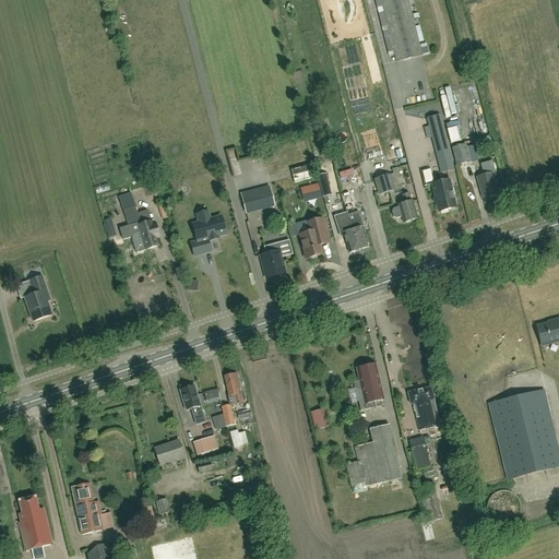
[(380,0),(395,62),(423,56),(408,0),(380,0)]
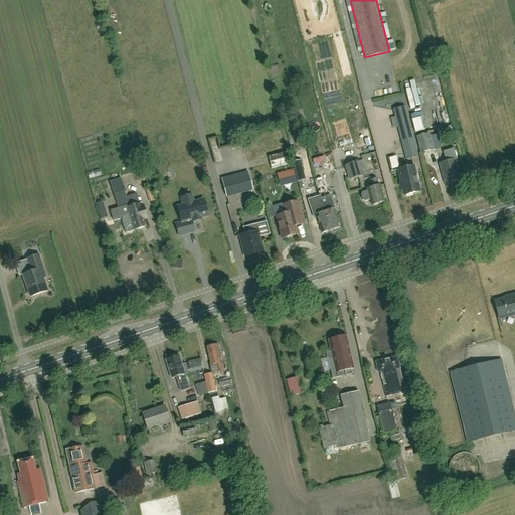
[(407,159),(419,156),(406,106),(393,109),(407,159)]
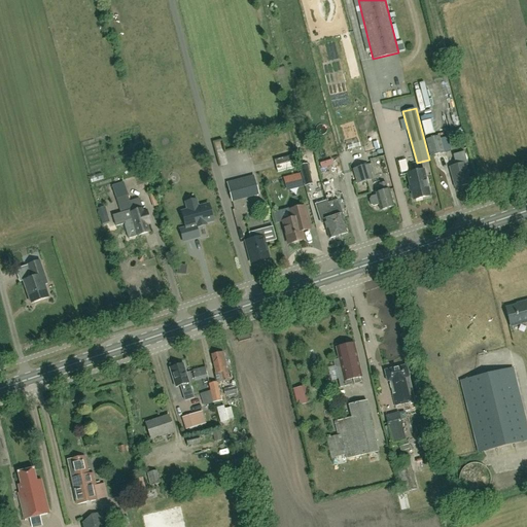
[(448,119),(451,130),(459,128),(457,116),(448,119)]
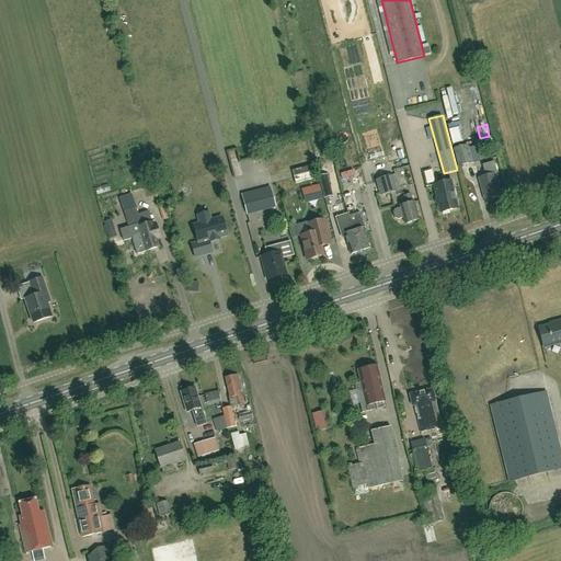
[(458,168),(472,163),(467,145),(454,149),(458,168)]
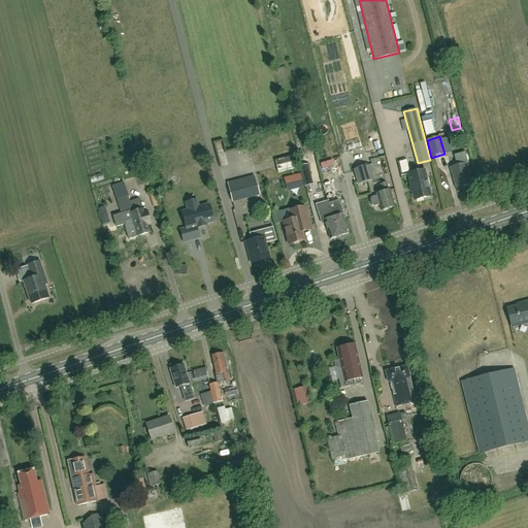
[(354,151),(363,150),(362,141),(353,142),(354,151)]
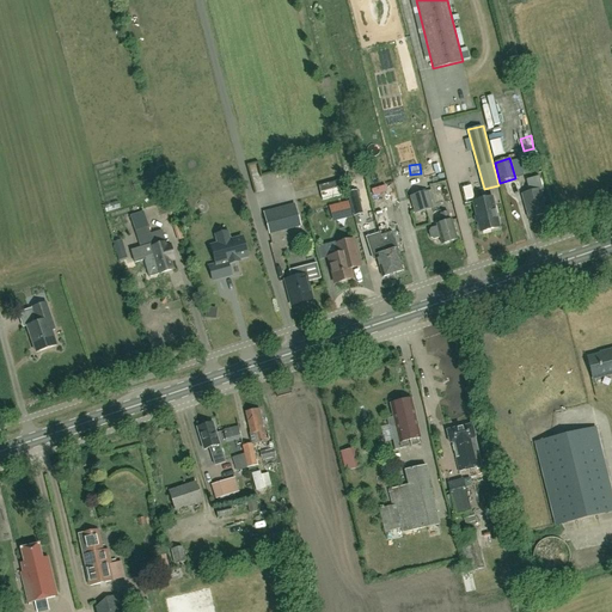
[(254,171),(258,187),(264,184),(261,170),(254,171)]
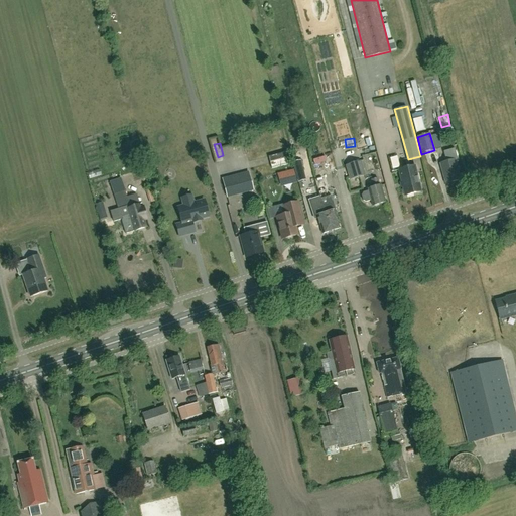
[(443,152),(446,162),(440,163),(445,183),(460,179),(456,162),(459,162),(455,149),(443,152)]
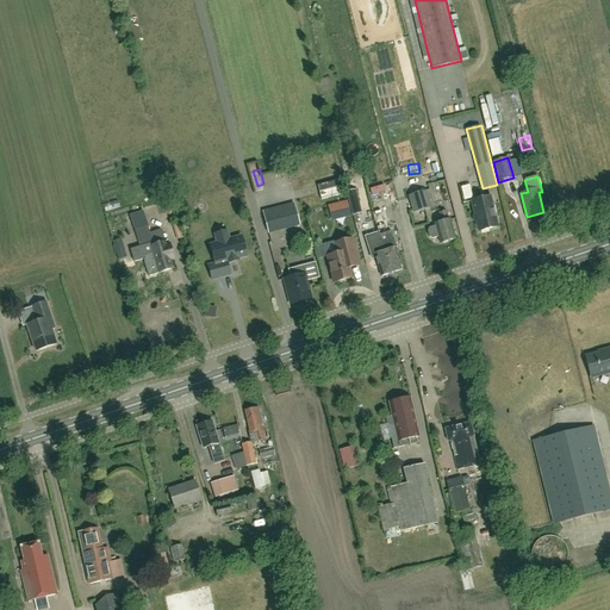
[(344,194),(341,180),(317,186),(321,200),(344,194)]
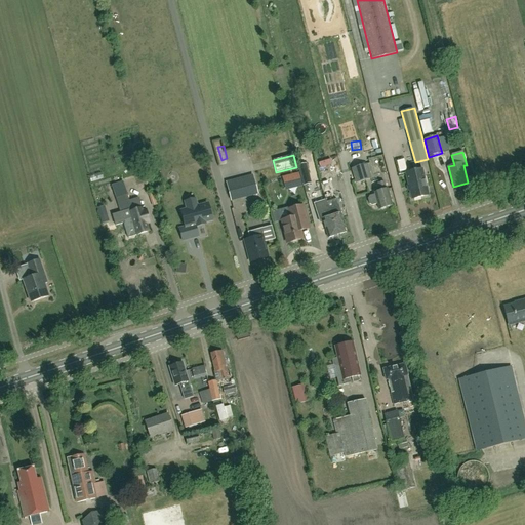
[(371,158),(374,173),(384,171),(380,156),(371,158)]
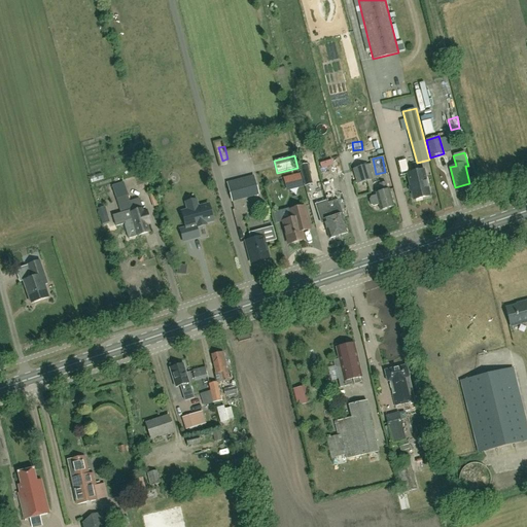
[(299,167),(305,187),(313,185),(307,165),(299,167)]
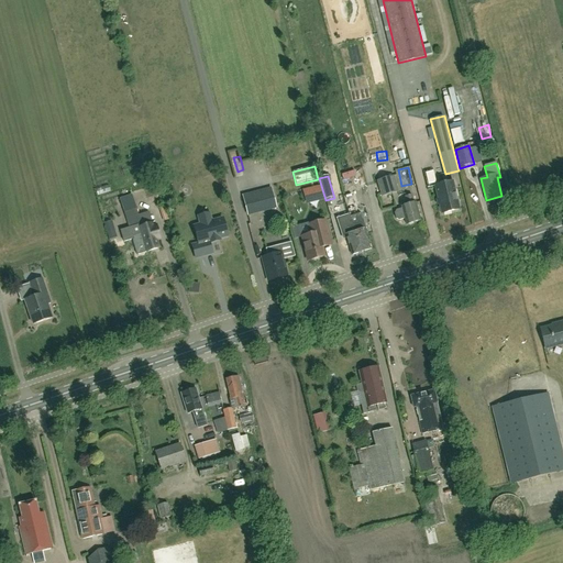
[(381,196),(390,192),(398,191),(394,176),(387,178),(376,180),(381,196)]
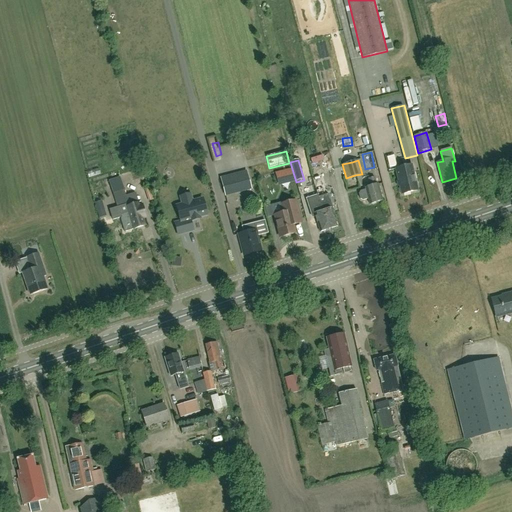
[(201,172),(201,161),(191,161),(191,172),(201,172)]
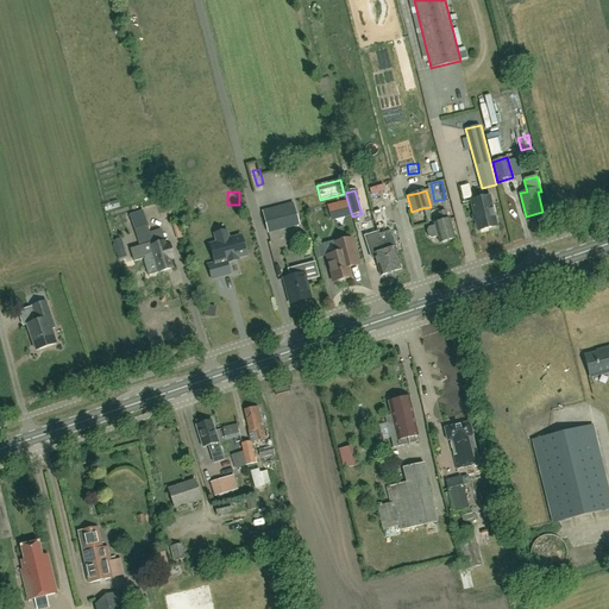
[(478,231),(496,226),(489,196),(471,200),(478,231)]
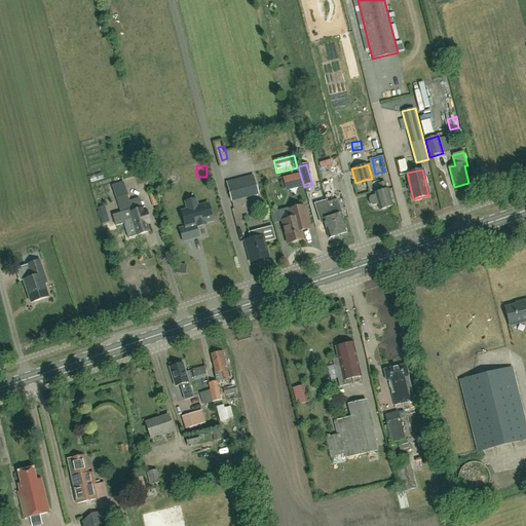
[(302,187),(299,174),(283,178),(286,191),(302,187)]
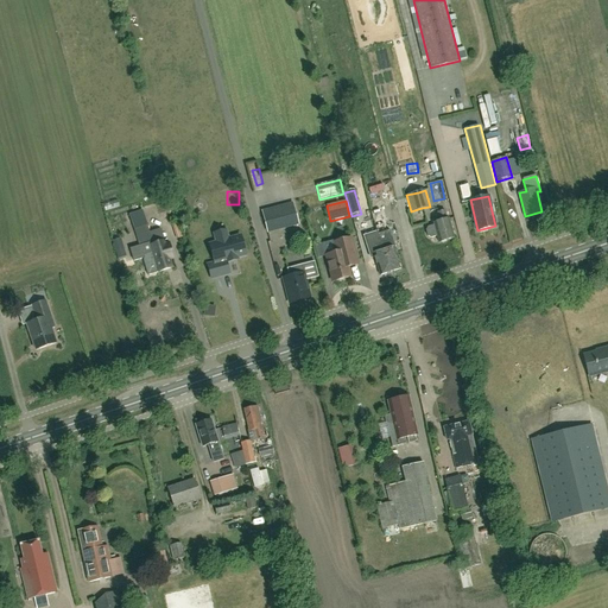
[(295,203),(264,210),(268,229),(299,221),(295,203)]
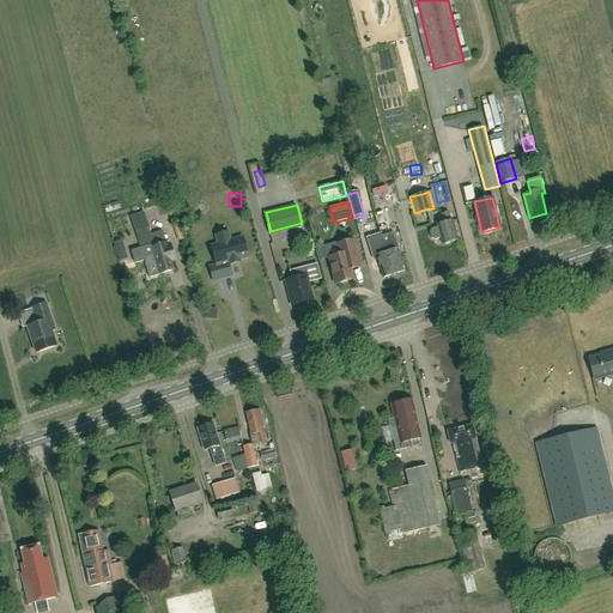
[(378,224),(381,232),(395,274),(405,271),(398,249),(396,250),(394,242),(390,234),(389,234),(387,226),(388,226),(388,225),(390,225),(386,208),(375,211),(378,224)]
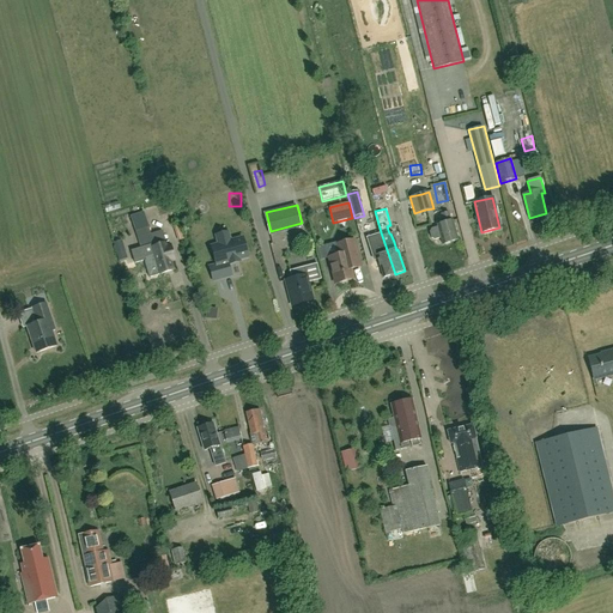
[(424,212),(417,214),(419,225),(426,224),(424,212)]
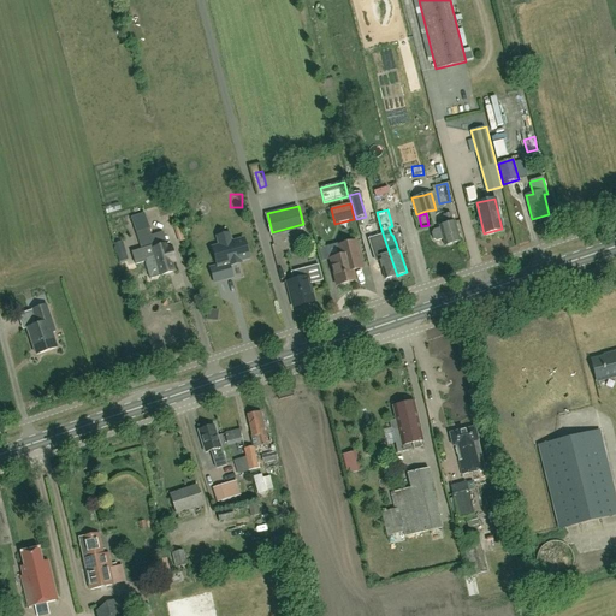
[(437,242),(443,240),(445,247),(461,242),(456,223),(454,223),(451,214),(444,215),(444,219),(443,219),(444,223),(439,224),(440,229),(433,231),(431,234),(433,240),(437,242)]
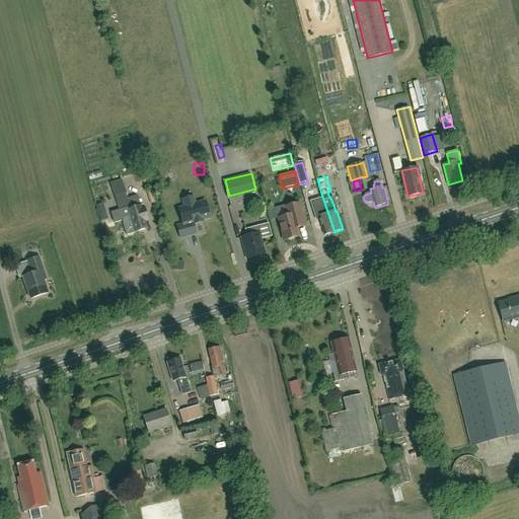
[(131,211),(130,205),(126,192),(115,196),(119,211),(110,213),(114,223),(123,221),(127,235),(148,228),(142,207),(131,211)]
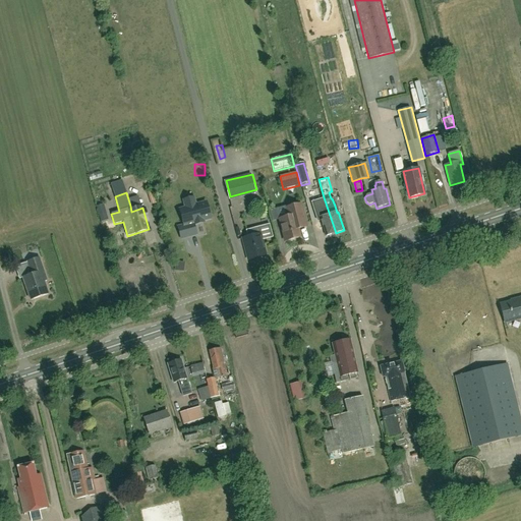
[(327,236),(336,233),(324,197),(310,203),(317,222),(322,221),(327,236)]
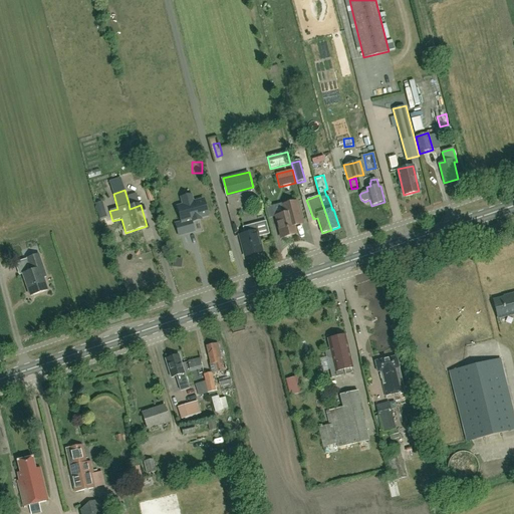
[(179,236),(196,231),(193,221),(208,217),(203,200),(193,203),(192,201),(183,203),(184,206),(178,207),(182,222),(176,224),(179,236)]
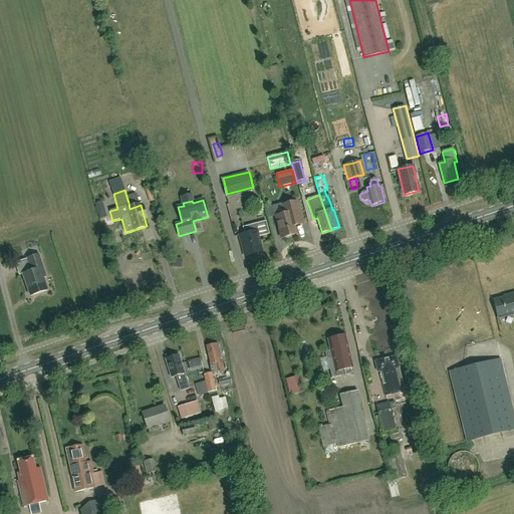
[(99,220),(101,219),(107,217),(102,202),(96,204),(95,204),(99,220)]
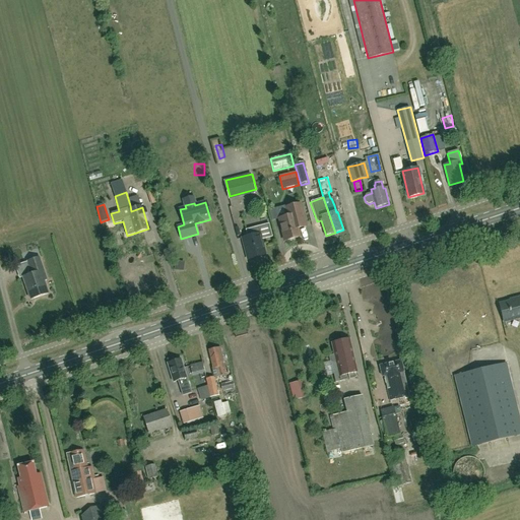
[(279,218),(285,241),(301,237),(299,229),(307,226),(302,204),(286,207),(288,216),(279,218)]
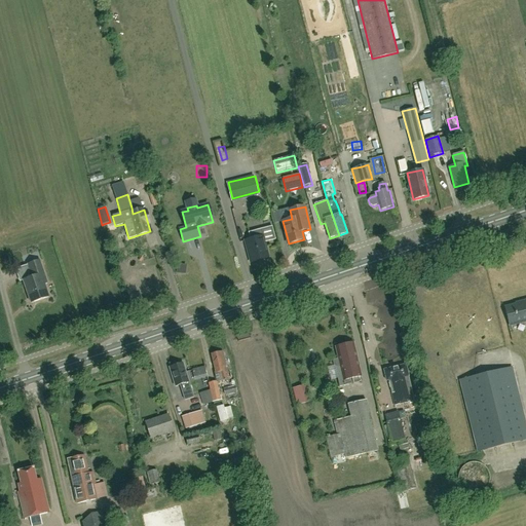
[(251,239),(246,241),(252,262),(269,258),(261,230),(250,233),(251,239)]
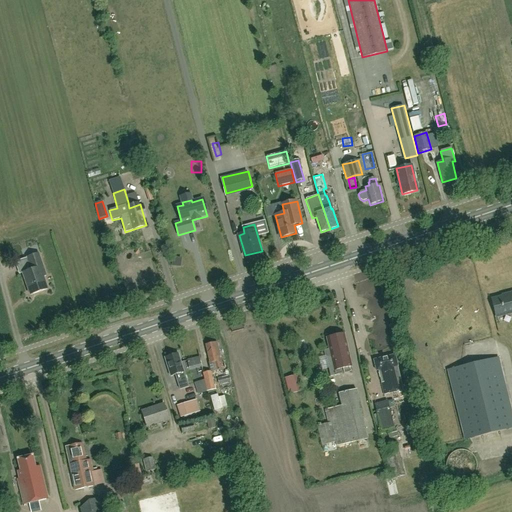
[(31,295),(48,289),(43,276),(46,275),(38,253),(26,258),(31,271),(23,274),(31,295)]
